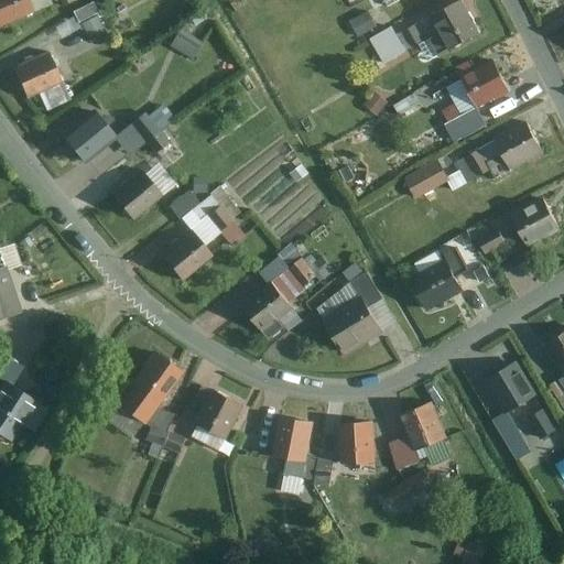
[(25,0),(0,0),(0,24),(31,11),(25,0)]
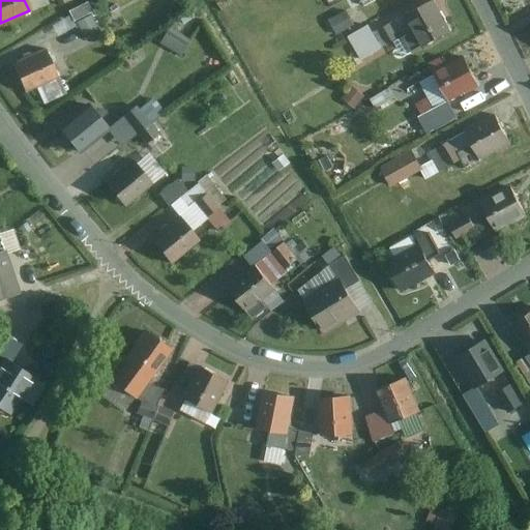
[(451,31),(434,0),(432,0),(406,15),(415,31),(405,36),(413,52),(451,31)]
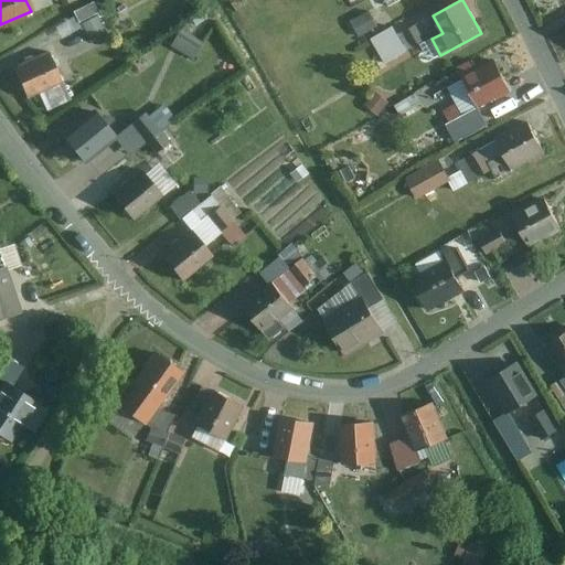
[(93,2),(73,12),(78,23),(98,13),(93,2)]
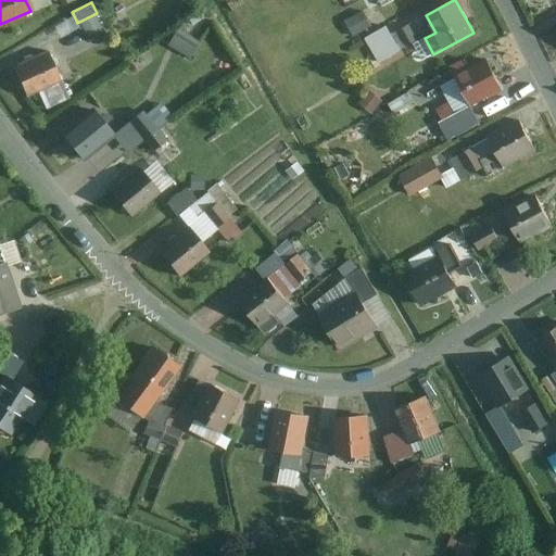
[(364,12),(345,21),(353,36),(371,26),(364,12)]
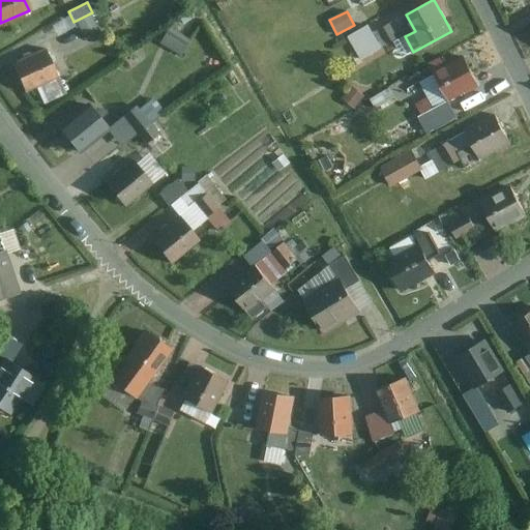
[(390,23),(380,30),(387,43),(399,36),(390,23)]
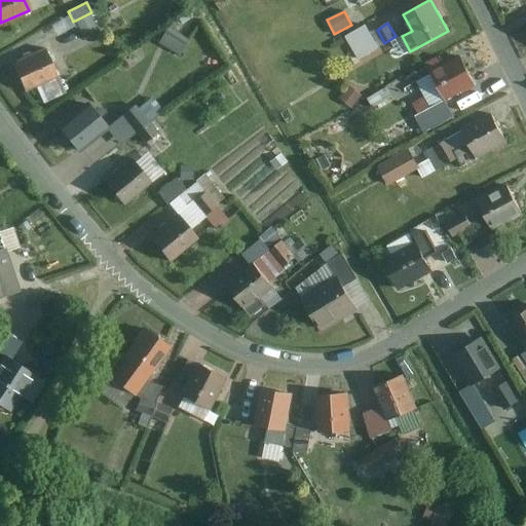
[(366,25),(345,36),(359,60),(379,47),(366,25)]
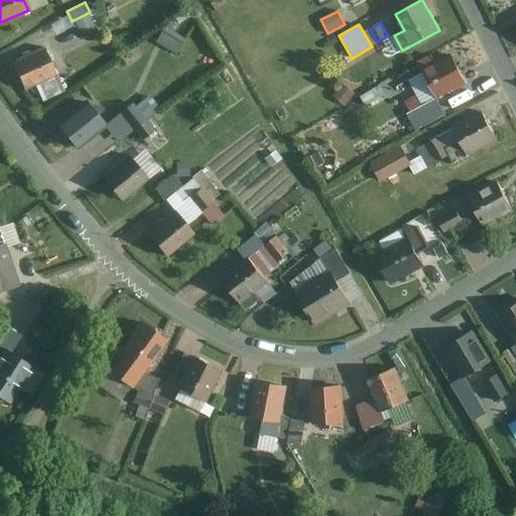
[(161,28),(155,43),(177,50),(182,35),(161,28)]
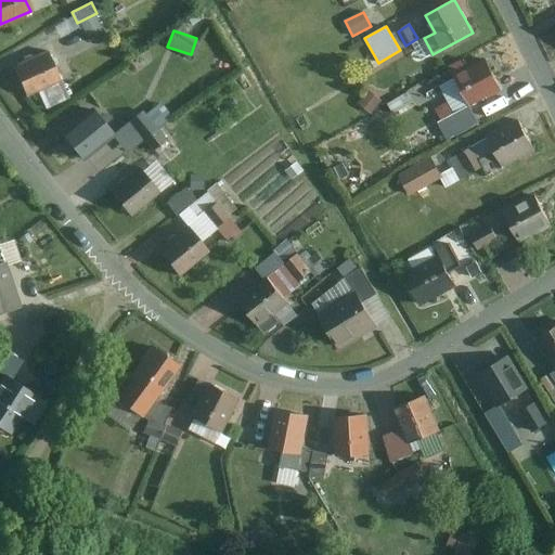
[(47,50),(13,66),(27,97),(61,81),(47,50)]
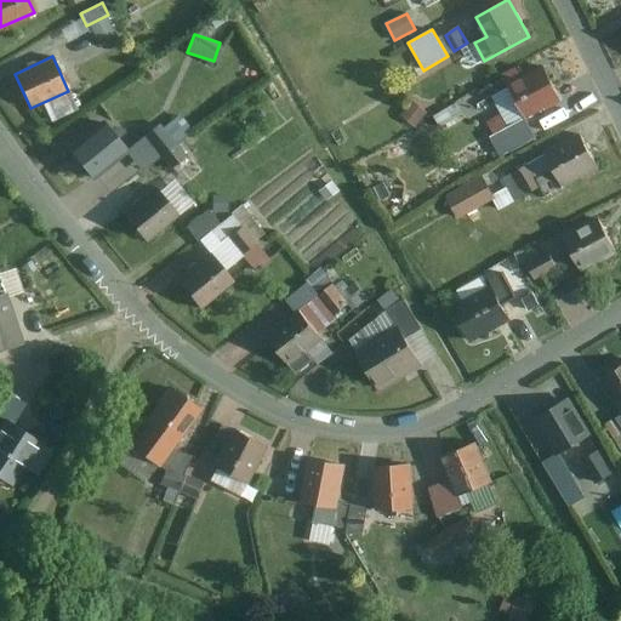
[(560,100),(545,68),(507,86),(523,118),(560,100)]
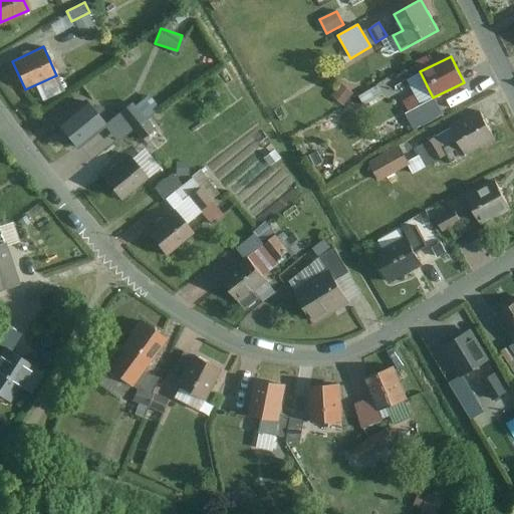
[(408,80),(396,87),(405,105),(417,99),(408,80)]
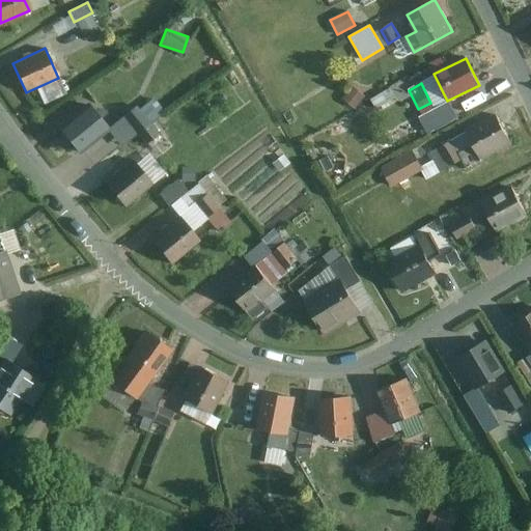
[(354,87),(343,100),(355,109),(365,96),(354,87)]
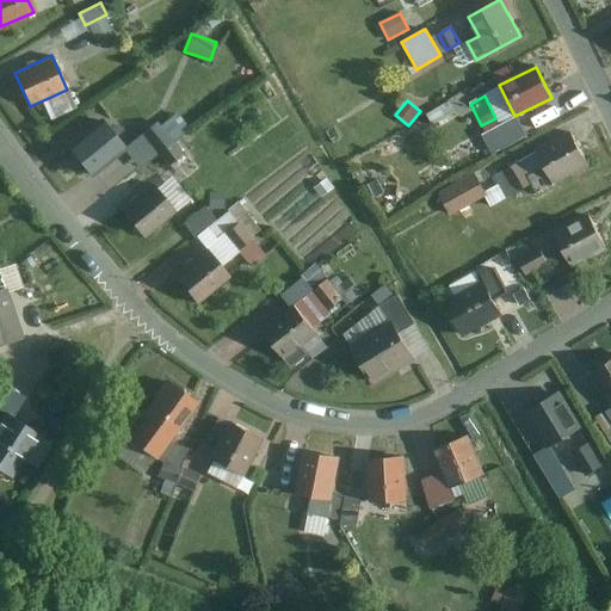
[(450,103),(427,115),(433,125),(456,112),(450,103)]
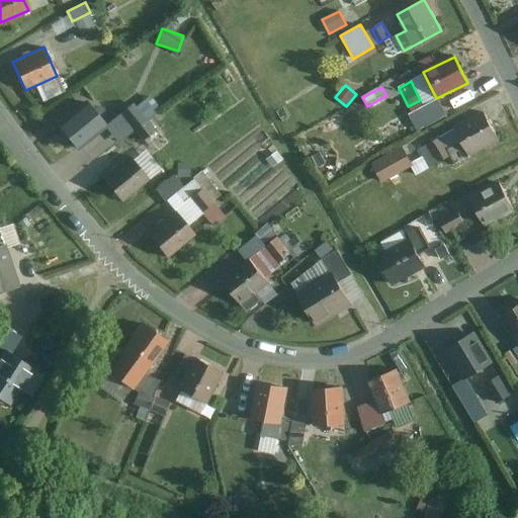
[(85,102),(59,123),(79,149),(105,127),(85,102)]
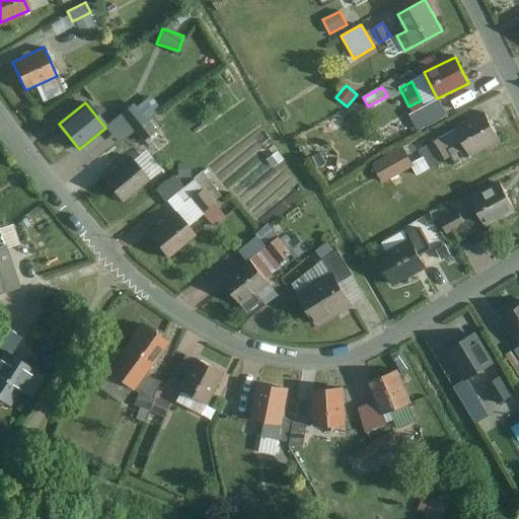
[(121,116),(132,129),(144,119),(134,105),(121,116)]
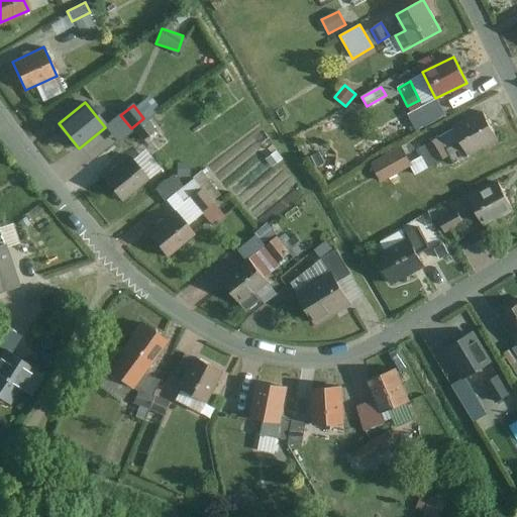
[(484,112),(454,128),(471,157),(500,140),(484,112)]
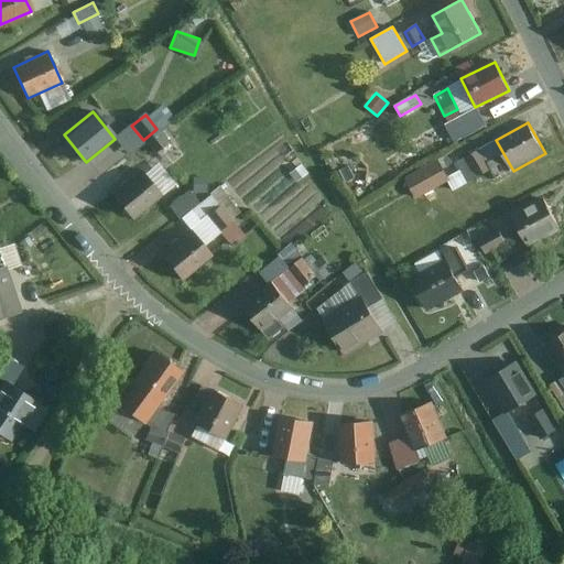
[(156,129),(143,140),(155,154),(169,142),(156,129)]
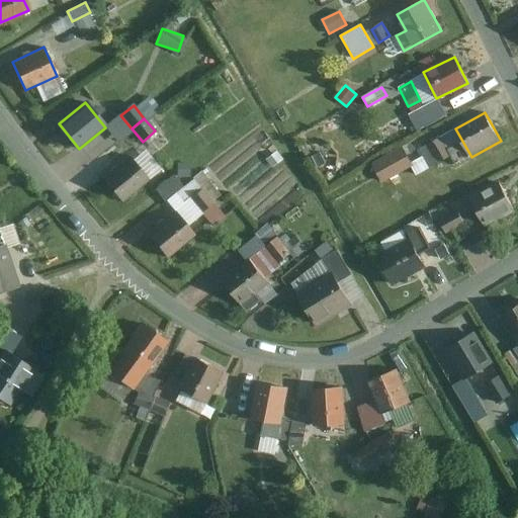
[(439,141),(420,151),(430,168),(449,158),(439,141)]
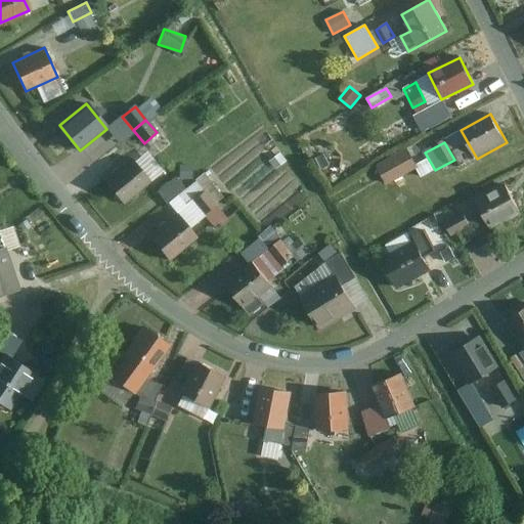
[(407,150),(378,167),(387,184),(417,168),(407,150)]
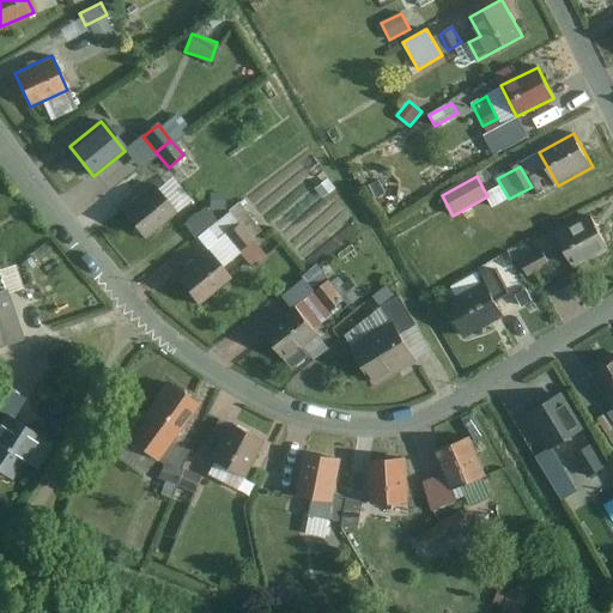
[(152,184),(121,212),(145,240),(176,213),(152,184)]
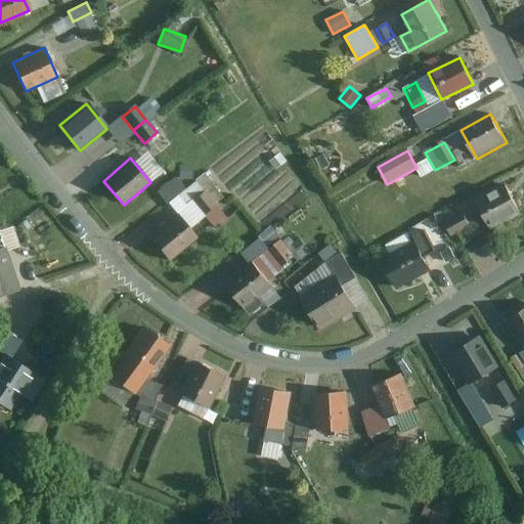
[(175,178),(157,192),(166,204),(184,189),(175,178)]
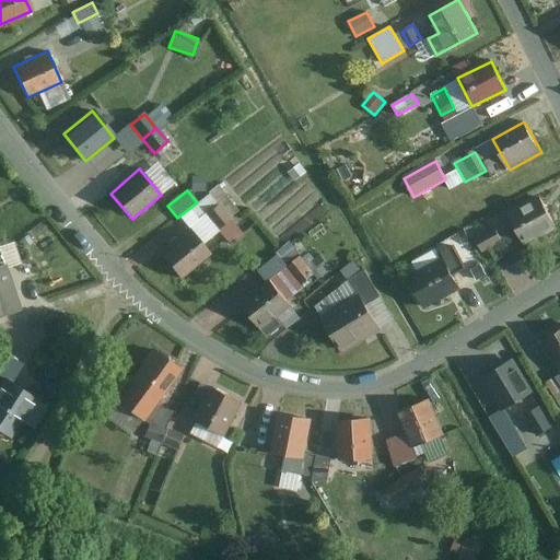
[(209,195),(187,212),(195,222),(217,205),(209,195)]
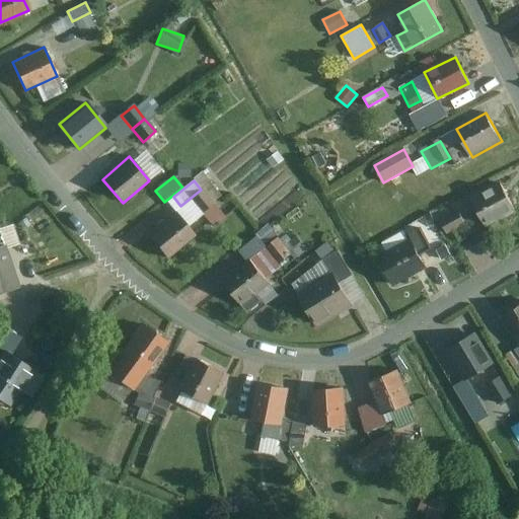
[(500,183),(470,199),(487,229),(516,213),(500,183)]
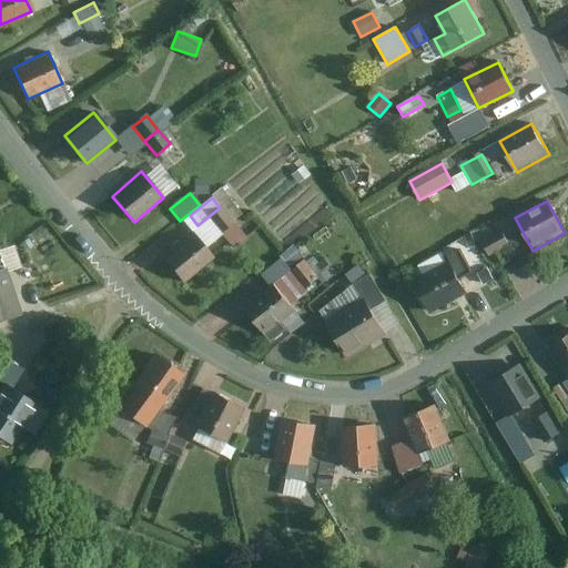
[(221,208),(208,219),(220,233),(233,222),(221,208)]
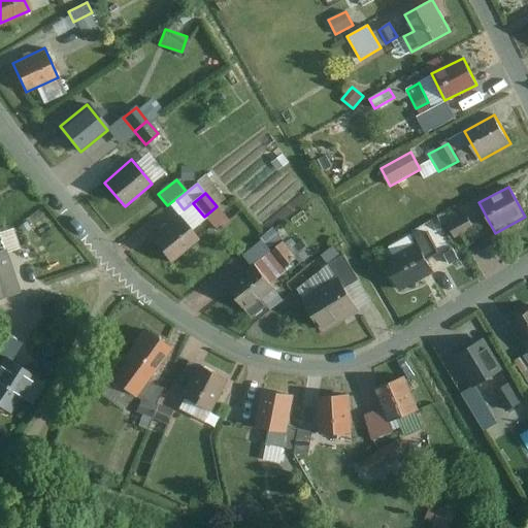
[(193,203),(151,238),(171,263),(198,239),(190,229),(204,217),(193,203)]
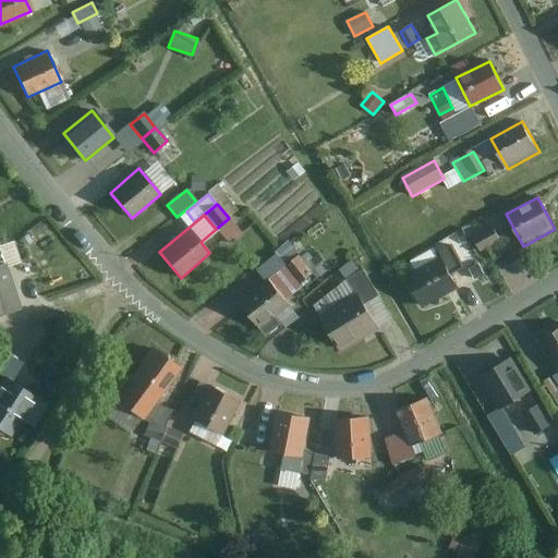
[(493,228),(474,237),(482,251),(500,242),(493,228)]
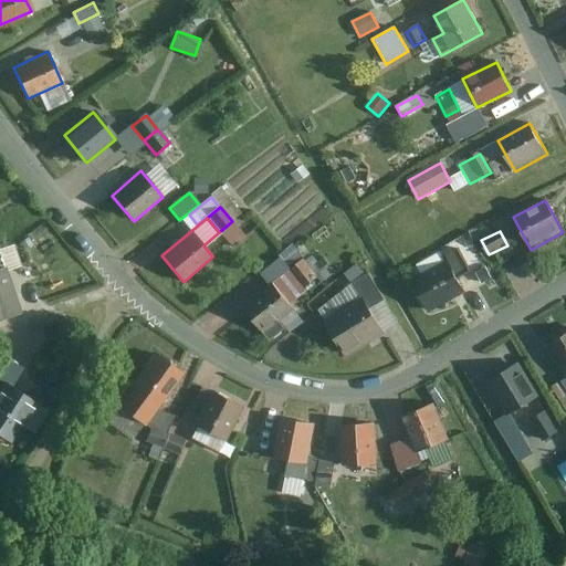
[(303,259),(272,284),(287,302),(317,276),(303,259)]
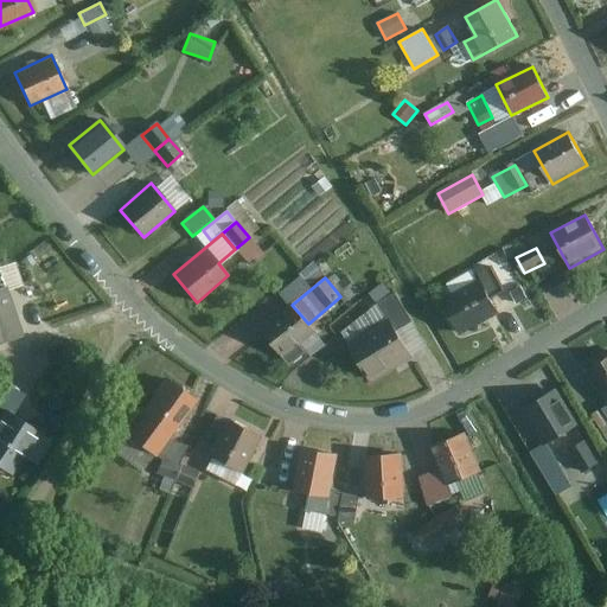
[(480,280),(442,301),(461,336),(499,313),(480,280)]
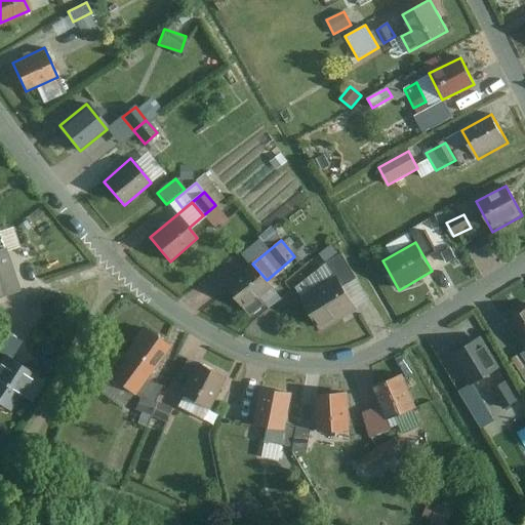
[(331,244),(321,251),(329,261),(338,253),(331,244)]
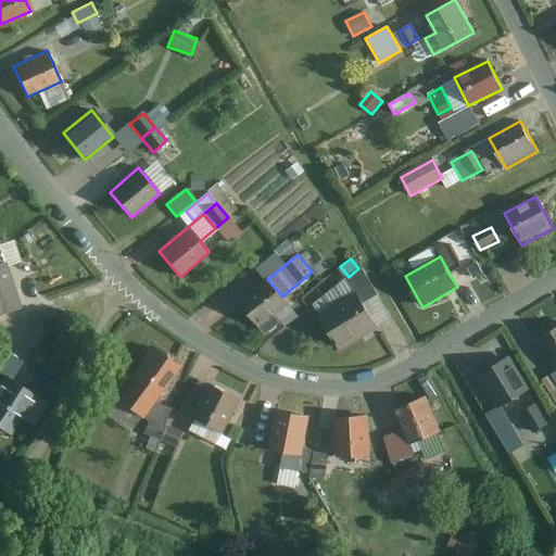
[(4,264),(0,265),(0,313),(19,307),(4,264)]
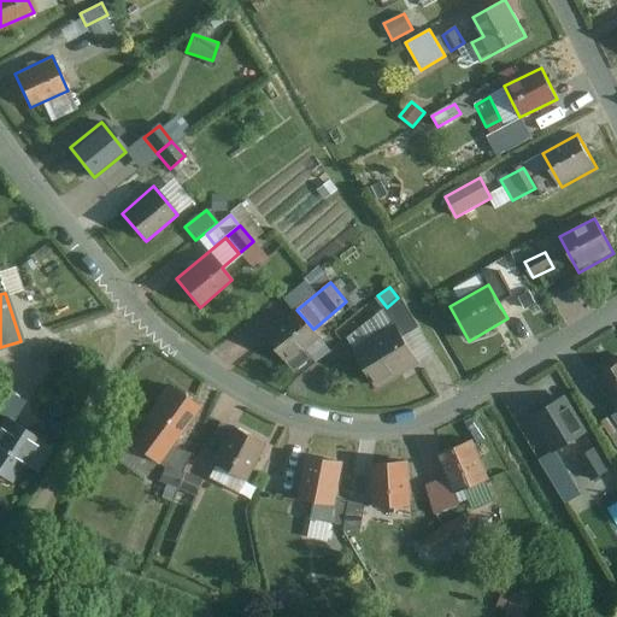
[(395,324),(404,338),(419,328),(401,299),(386,309),(395,324)]
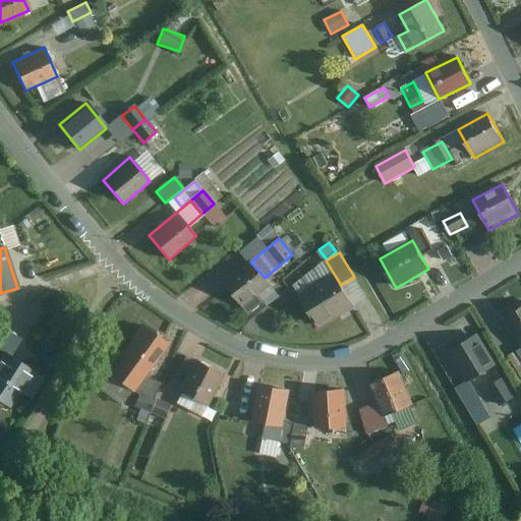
[(250,262),(224,283),(243,307),(271,286),(265,278),(250,262)]
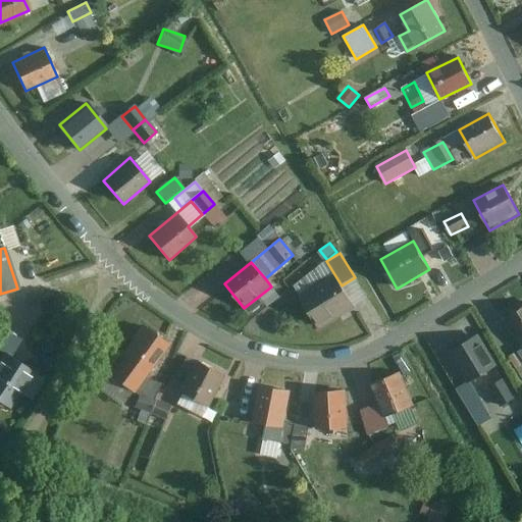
[(334,274),(299,297),(319,329),(355,307),(342,285),(334,274)]
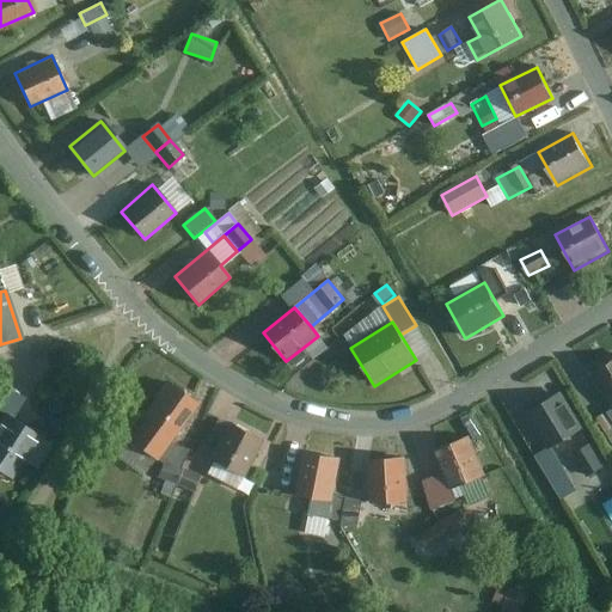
[(611,363),(592,375),(611,409),(611,363)]
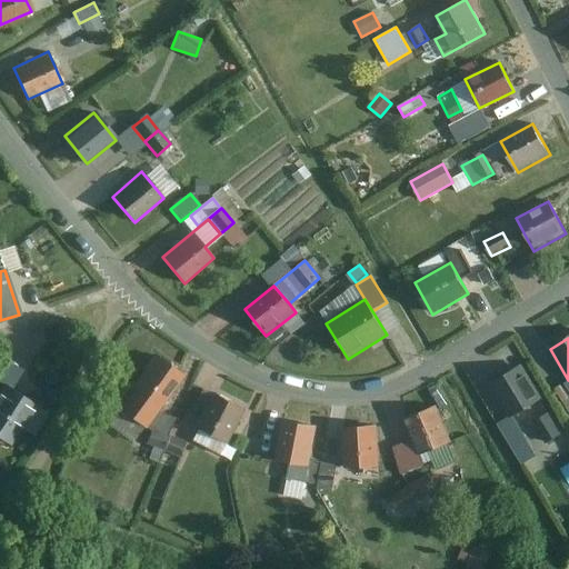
[(153,356),(117,408),(146,430),(158,413),(185,377),(153,356)]
